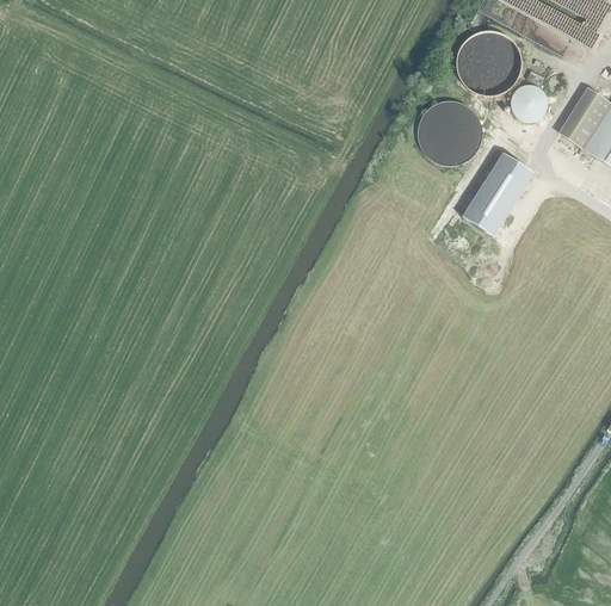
[(492,97),(514,87),(522,60),(514,42),(501,38),(500,33),(494,36),(493,42),(481,47),(474,44),(467,48),(468,42),(462,43),(457,63),(468,91),(492,97)]
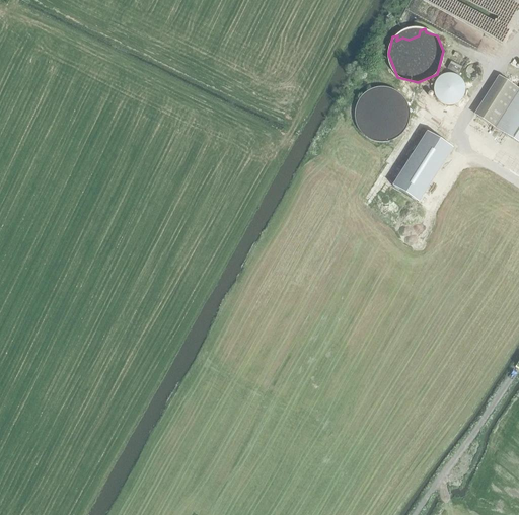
[(473,112),(494,125),(518,85),(518,84),(498,72),(473,112)]
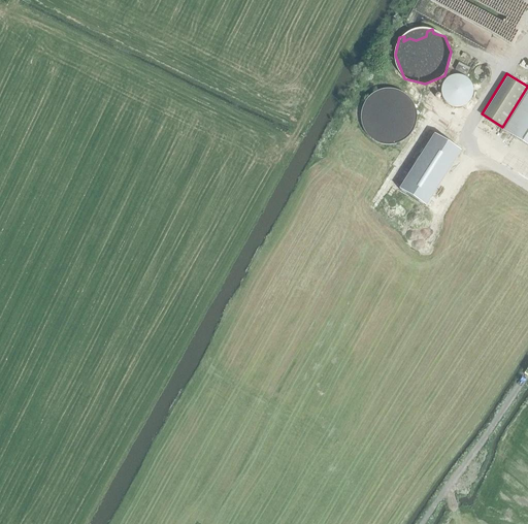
[(527,87),(502,127),(527,142),(527,87)]
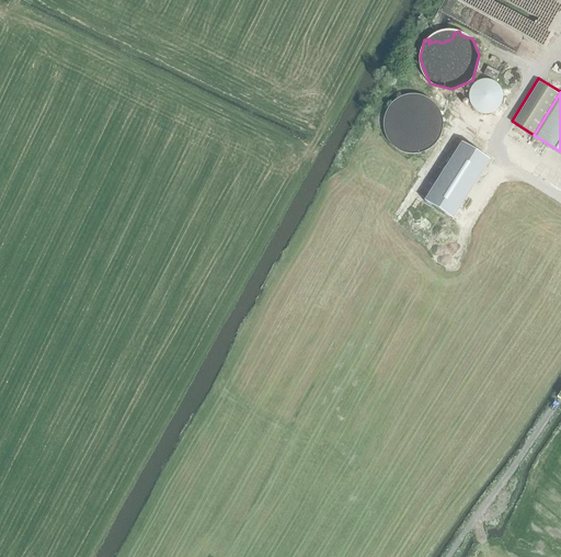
[(453,215),(490,157),(461,138),(423,197),(453,215)]
